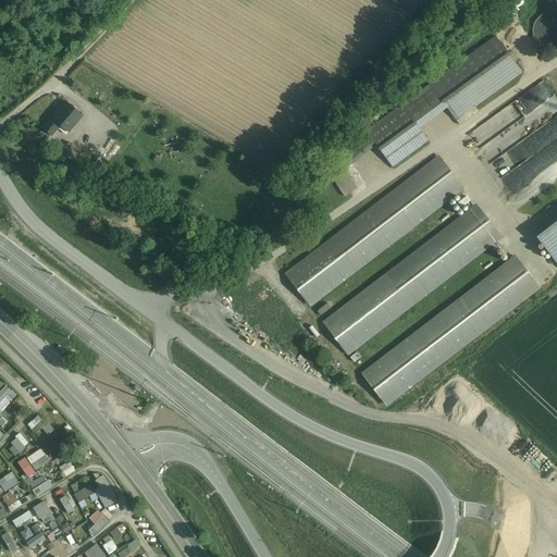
[(457,120),(521,73),(496,37),(431,84),(447,108),(457,120)]
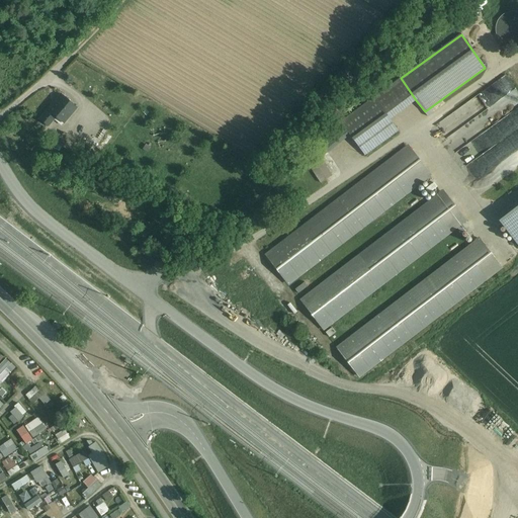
[(488,107),(516,89),(507,75),(478,93),(484,102),(485,102),(488,107)]
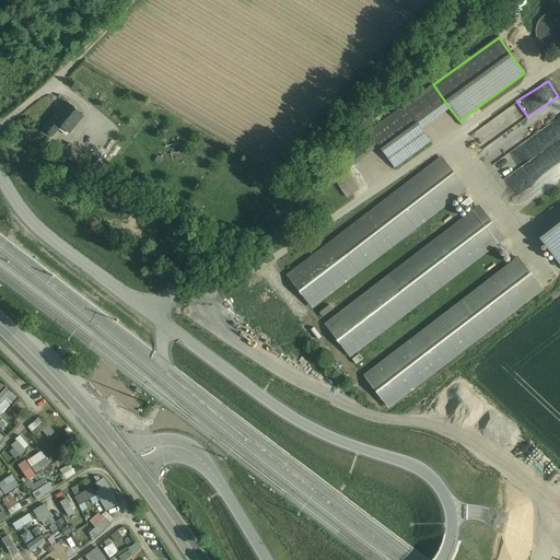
[(450,108),(433,84),(369,131),(378,144),(395,167),(430,142),(421,129),(450,108)]
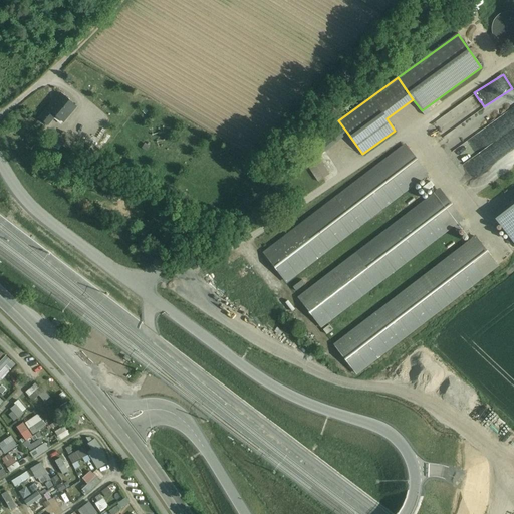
[(61,94),(40,118),(48,125),(56,116),(63,122),(76,107),(61,94)]
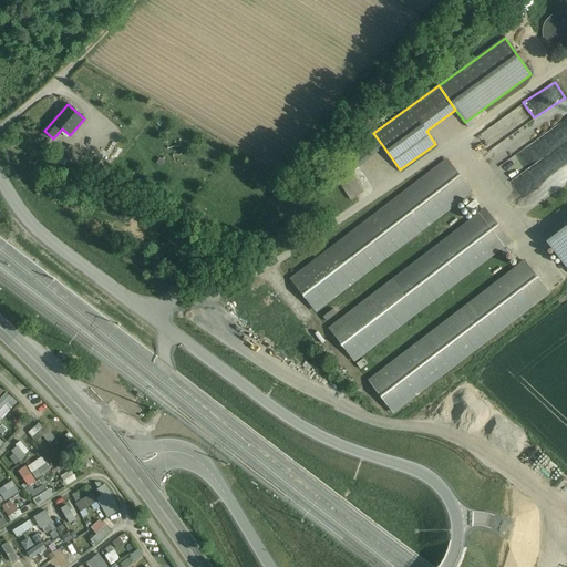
[(566,119),(498,166),(509,182),(519,175),(537,200),(566,179),(566,119)]
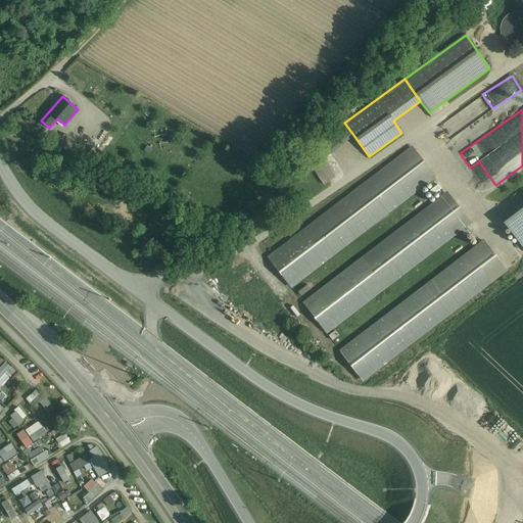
[(330,152),(353,135),(344,123),(321,140),(330,152)]
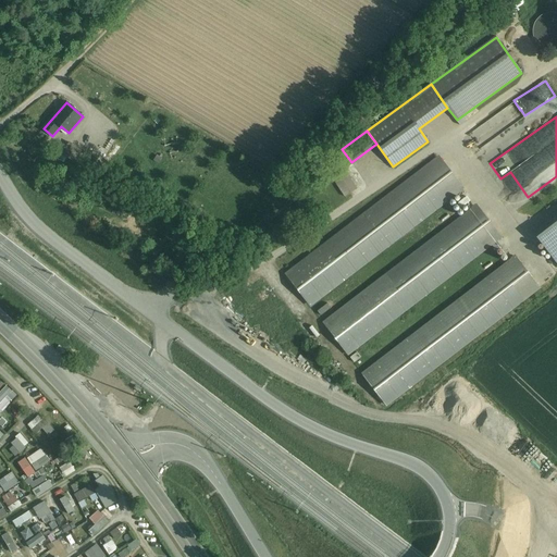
[(353,163),(351,162),(342,149),(322,163),(333,177),(353,163)]
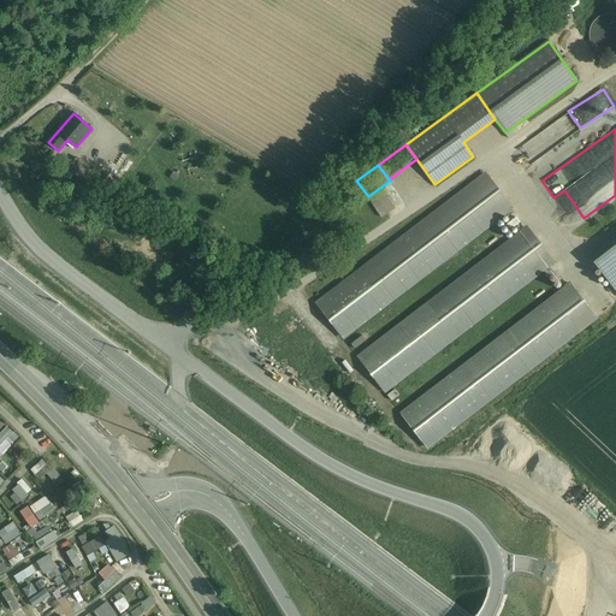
[(513,209),(485,173),(317,302),(344,338),(513,209)]
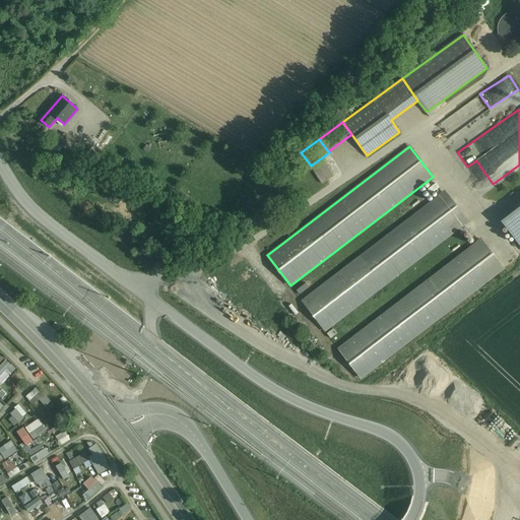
[(331,157),(325,161),(331,172),(338,168),(331,157)]
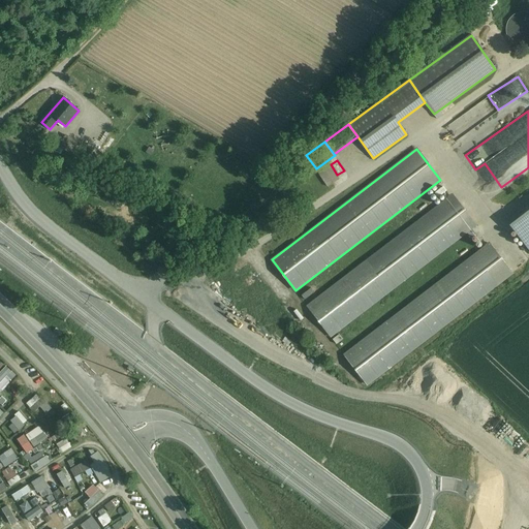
[(319,174),(328,187),(340,179),(332,165),(319,174)]
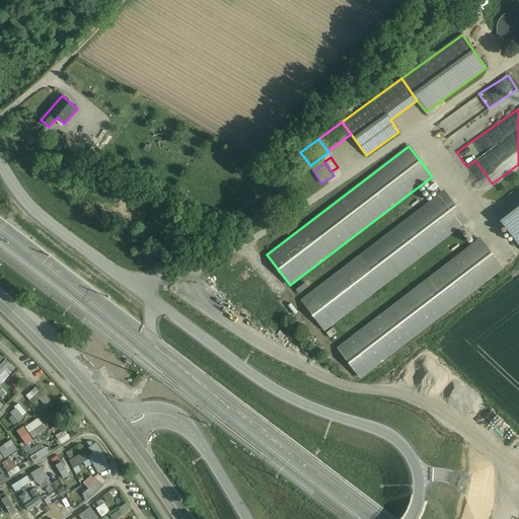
[(467,222),(444,192),(302,301),(324,330),(467,222)]
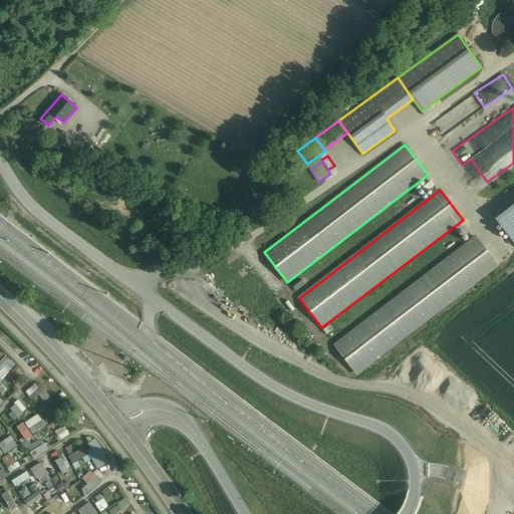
[(513,205),(496,219),(513,243),(513,205)]
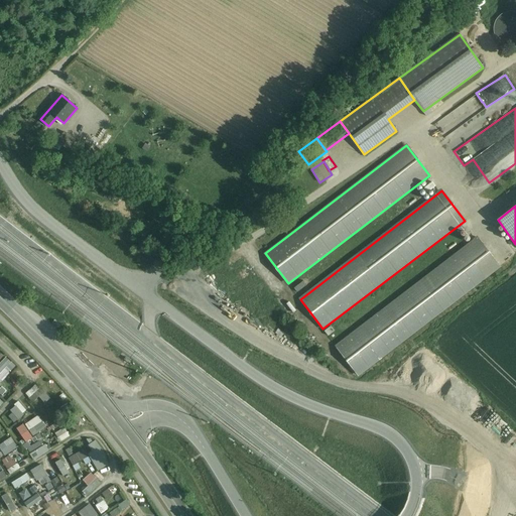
[(500,268),(477,238),(336,347),(359,376),(500,268)]
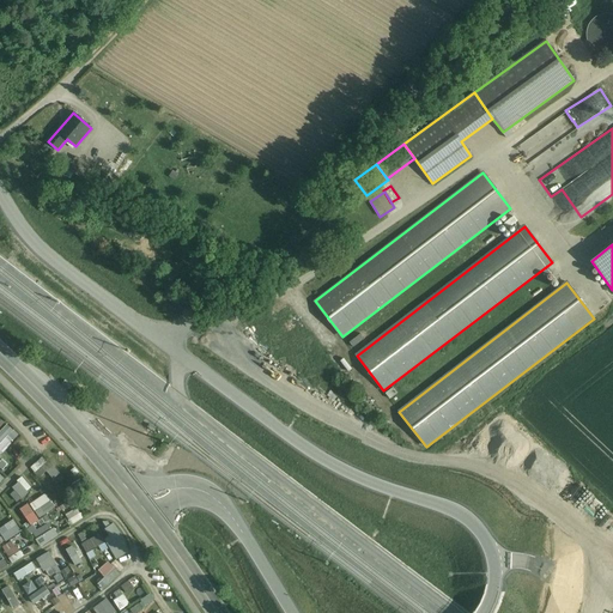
[(0,459),(2,456),(0,454),(18,434),(6,423),(0,429),(0,459)]
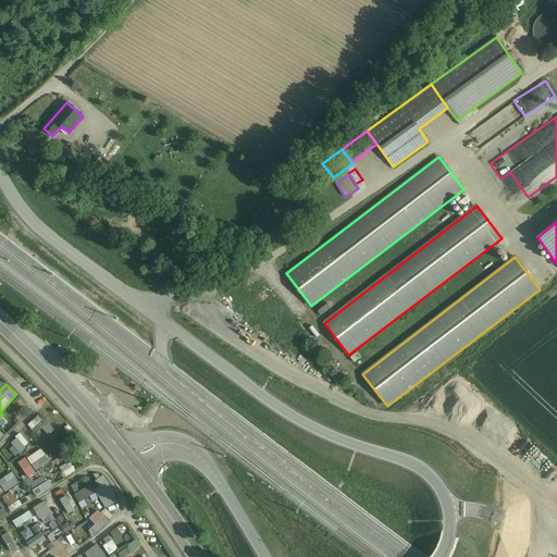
[(42,429),(48,434),(53,430),(39,413),(27,424),(36,434),(42,429)]
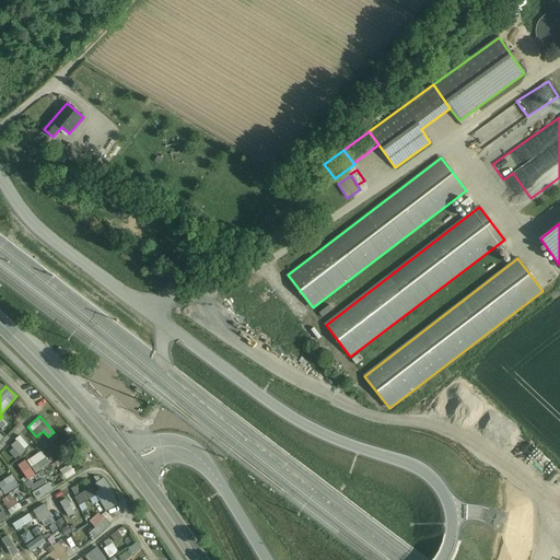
[(22,436),(4,448),(12,458),(30,447),(22,436)]
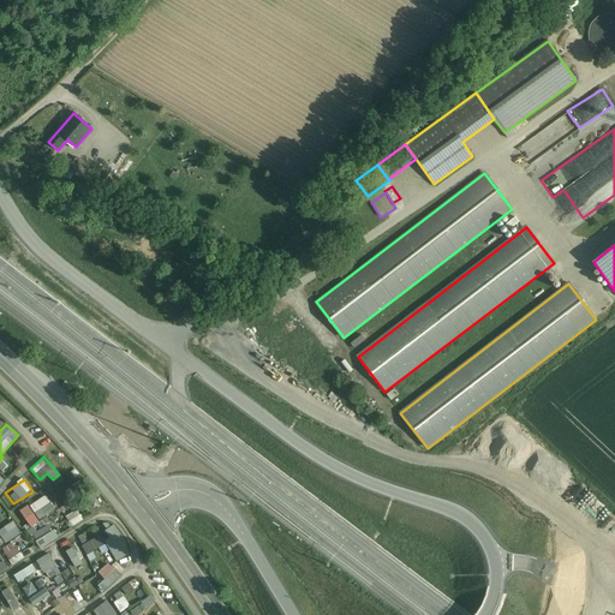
[(41,519),(55,509),(46,495),(31,503),(41,519)]
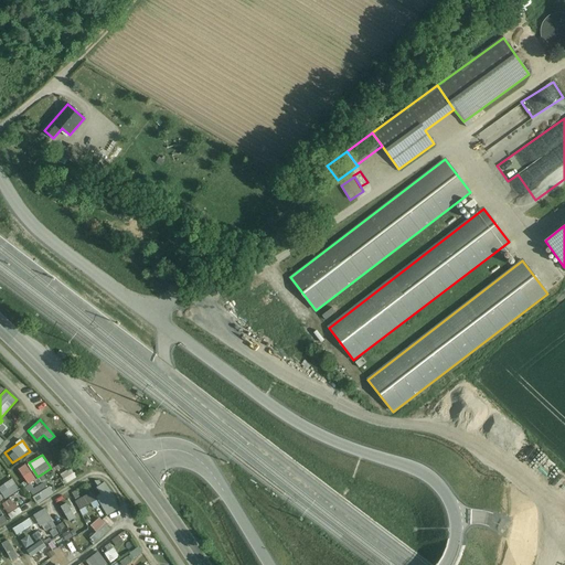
[(28,484),(36,479),(25,464),(18,469),(28,484)]
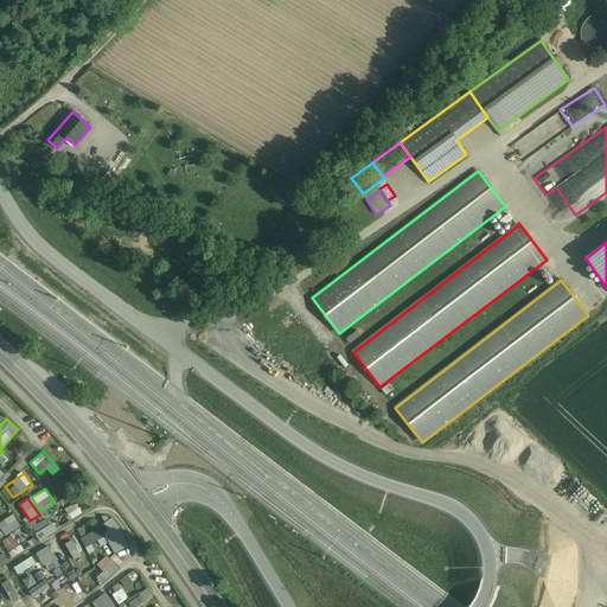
[(65,509),(71,519),(83,512),(77,503),(65,509)]
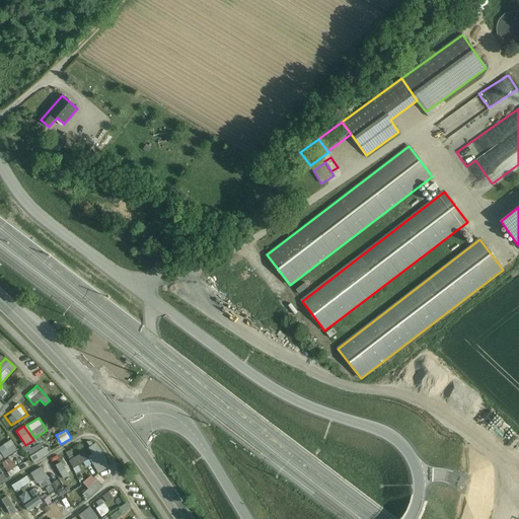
[(0,447),(0,450),(6,458),(18,449),(11,439),(0,447)]
